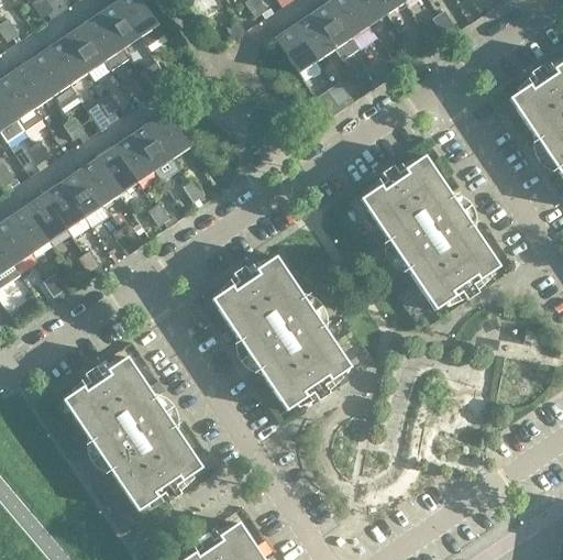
[(34,0),(31,2),(36,10),(48,2),(46,0),(34,0)]
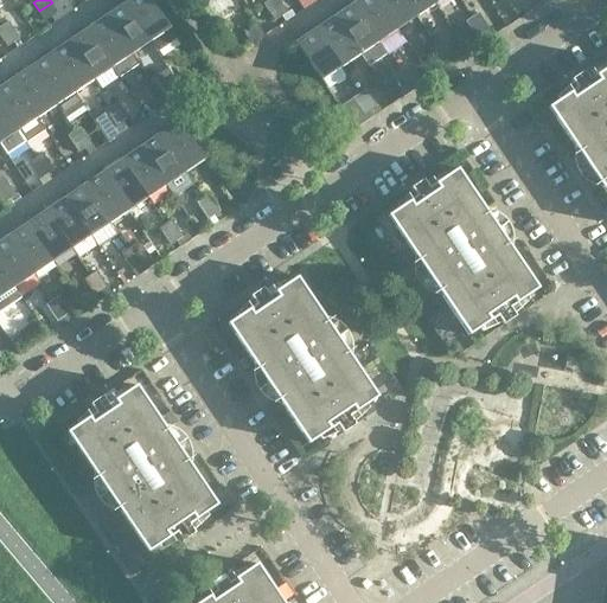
[(170,26),(154,2),(158,0),(126,0),(125,1),(151,39),(170,26)]
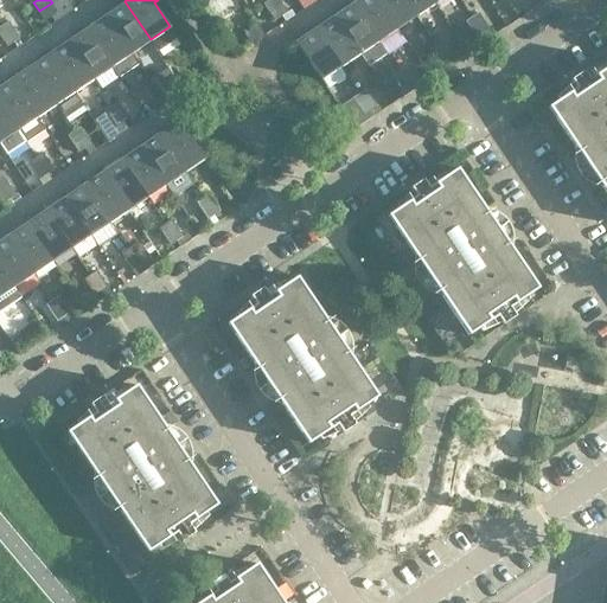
[(269,10),(282,1),(281,0),(266,0),(263,1),(269,10)]
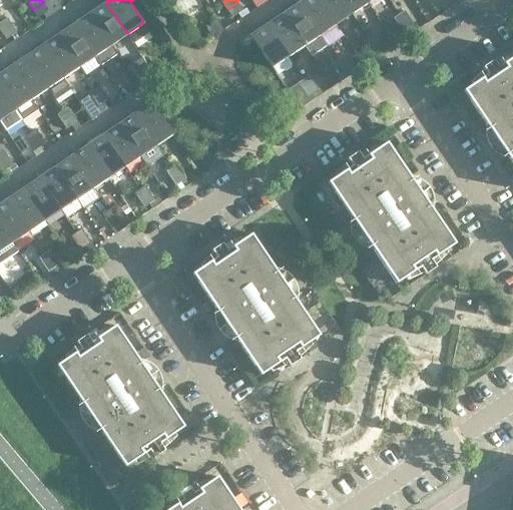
[(337,22),(321,0),(301,0),(299,1),(321,33),(337,22)]
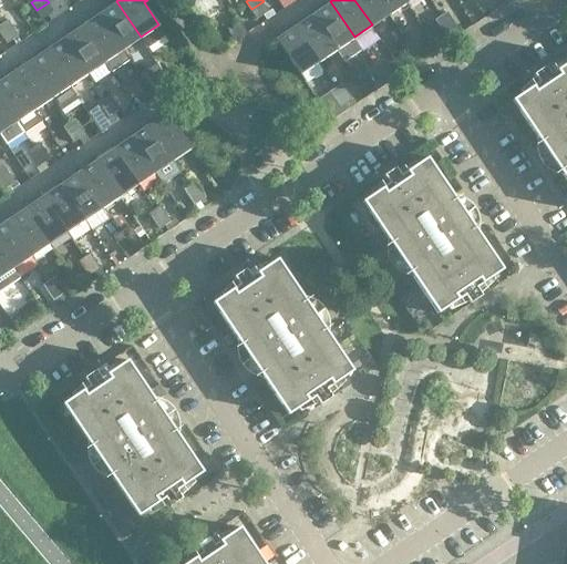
[(390,13),(380,0),(354,0),(372,24),(390,13)]
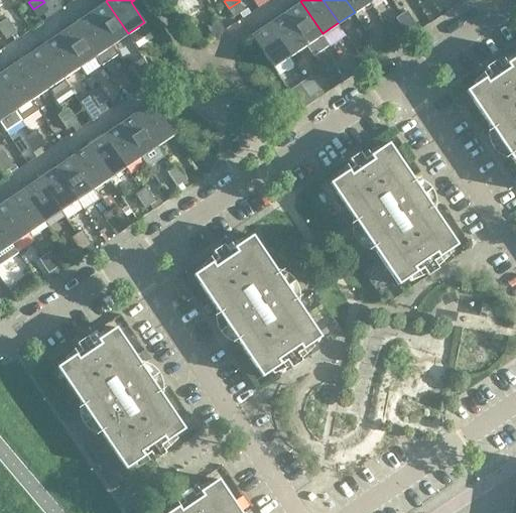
[(370,1),(369,0),(346,0),(355,12),(370,1)]
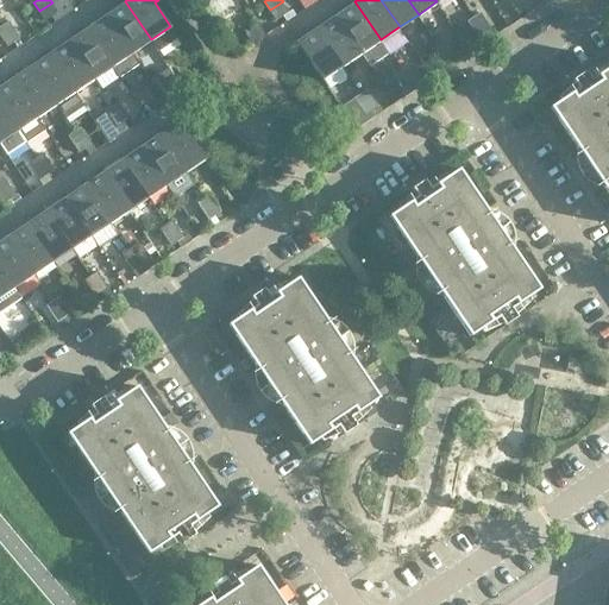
[(516,11),(529,2),(527,0),(514,0),(512,2),(516,11)]
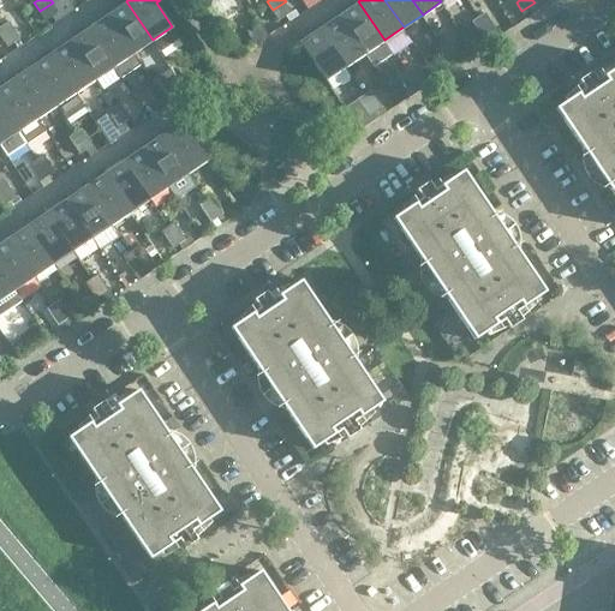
[(153,40),(126,1),(107,15),(133,53),(153,40)]
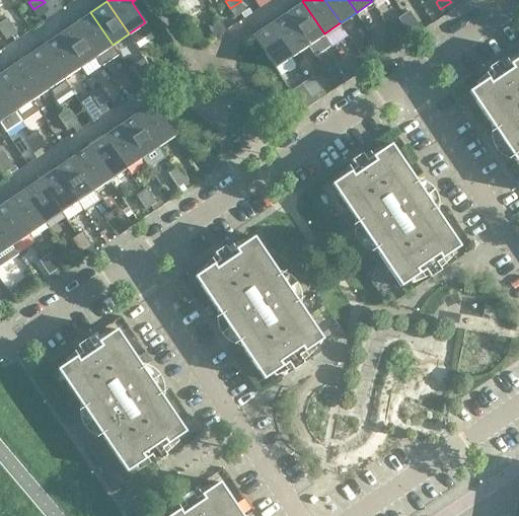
[(235,15),(246,8),(241,1),(230,8),(235,15)]
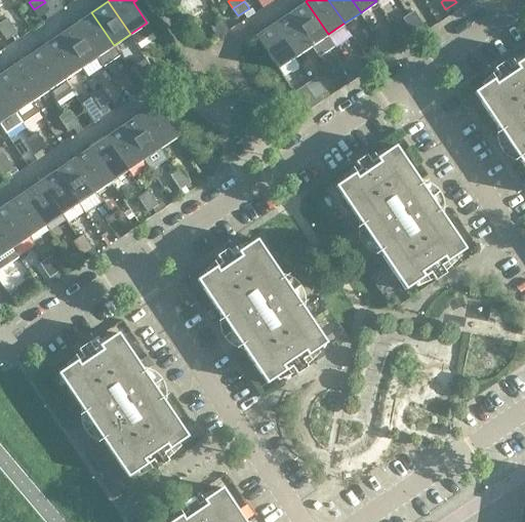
[(328,34),(306,1),(290,12),(312,44),(328,34)]
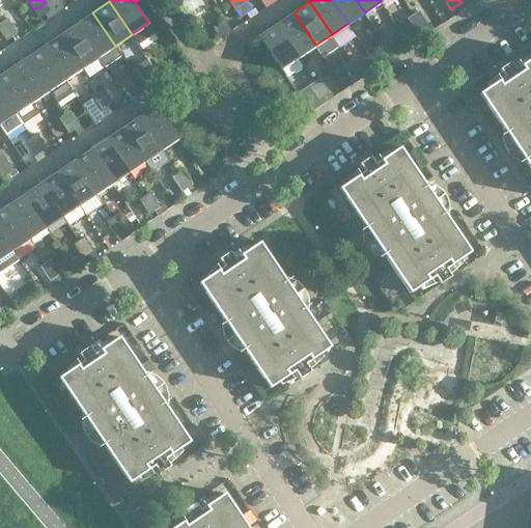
[(51,9),(46,2),(34,9),(39,17),(51,9)]
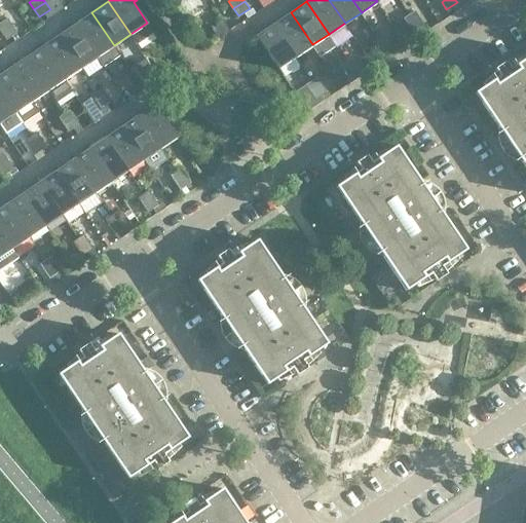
[(409,24),(419,16),(415,9),(404,16),(409,24)]
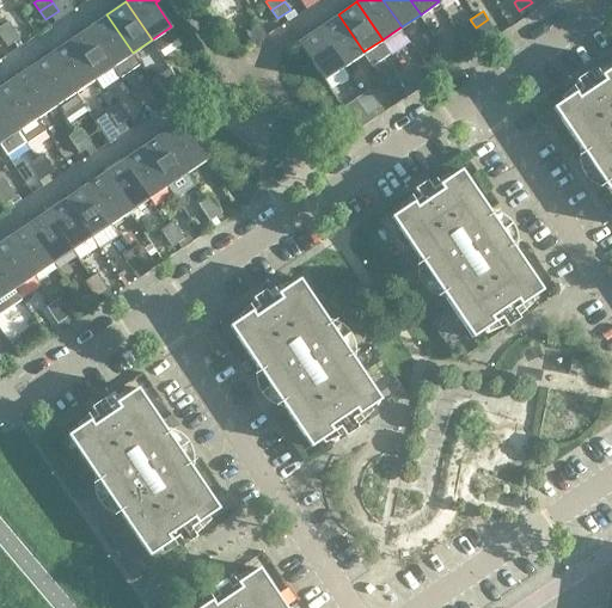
[(133,53),(106,14),(89,28),(114,65),(133,53)]
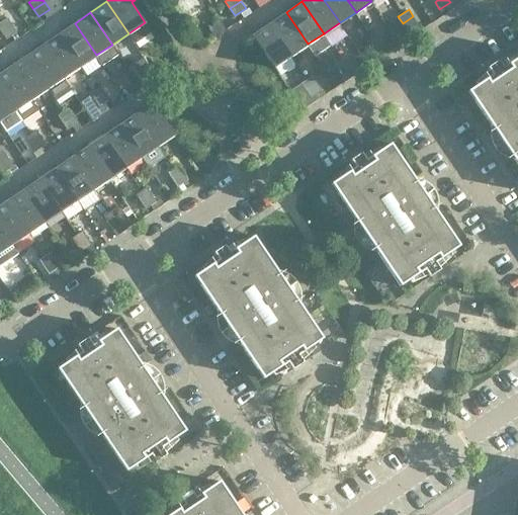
[(308,44),(286,12),(270,23),(291,55),(297,63),(314,53),(308,45),(308,44)]
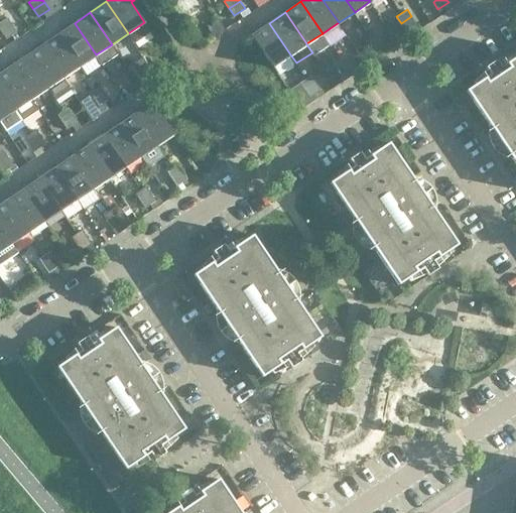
[(7,16),(2,20),(0,20),(0,28),(1,30),(12,23),(7,16)]
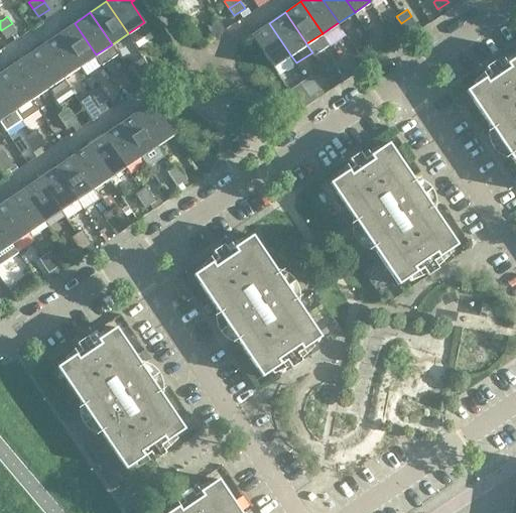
[(406,30),(416,23),(411,16),(401,23),(406,30)]
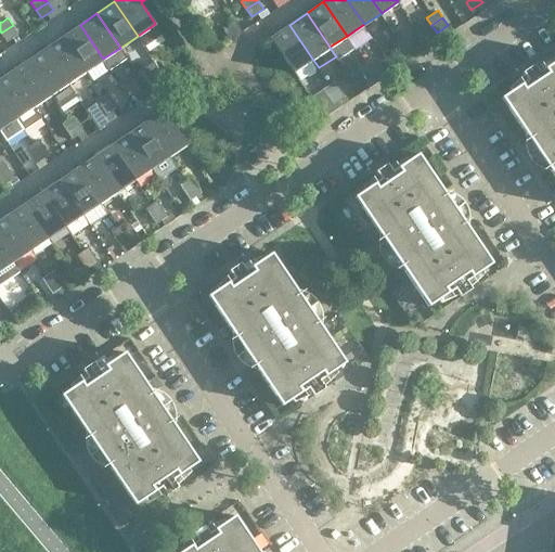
[(18,33),(13,25),(1,33),(7,40),(18,33)]
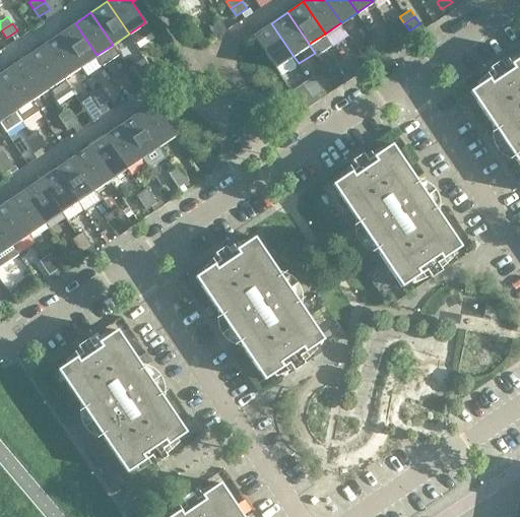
[(96,55),(75,23),(59,34),(80,66),(96,55)]
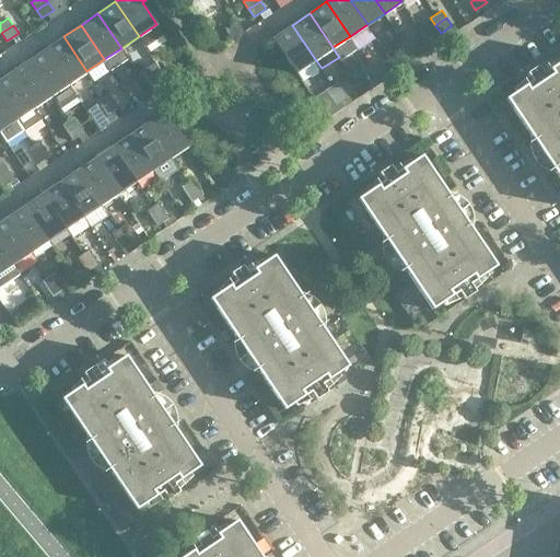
[(315,59),(292,25),(273,37),(296,72),(315,59)]
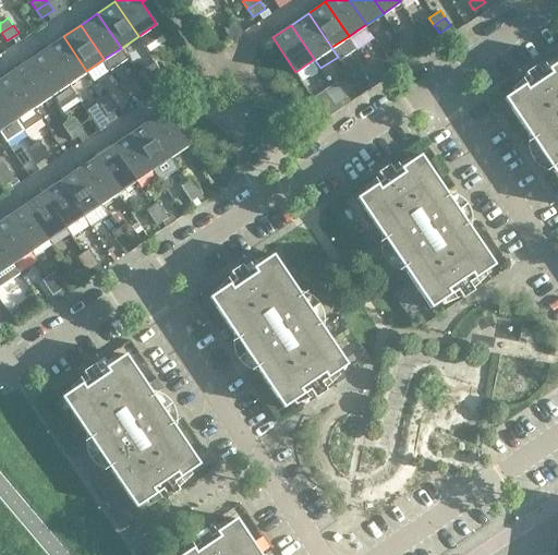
[(399,49),(411,40),(405,33),(393,40),(399,49)]
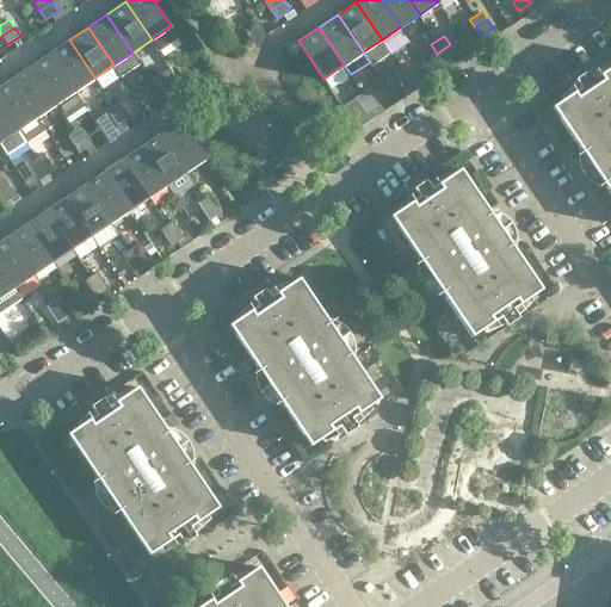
[(94,78),(69,39),(50,53),(75,91),(94,78)]
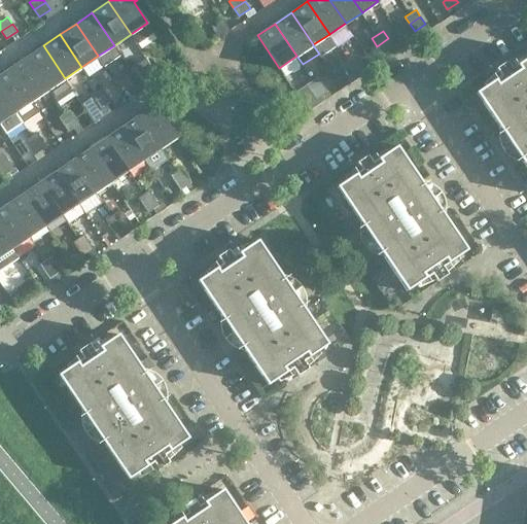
[(382,54),(392,46),(388,38),(377,46),(382,54)]
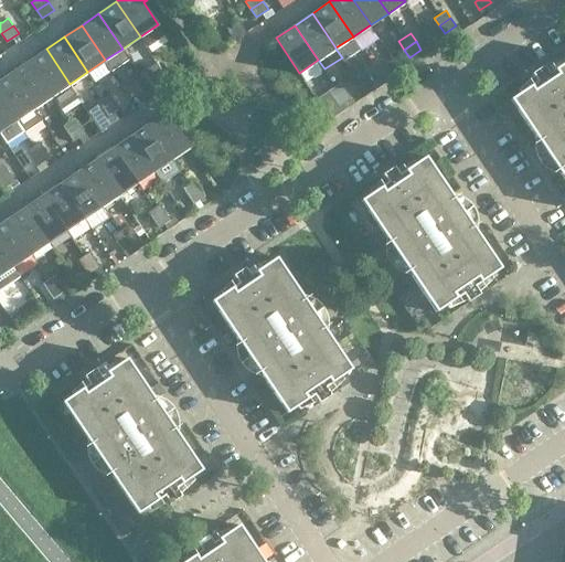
[(70,84),(46,49),(29,61),(52,96),(70,84)]
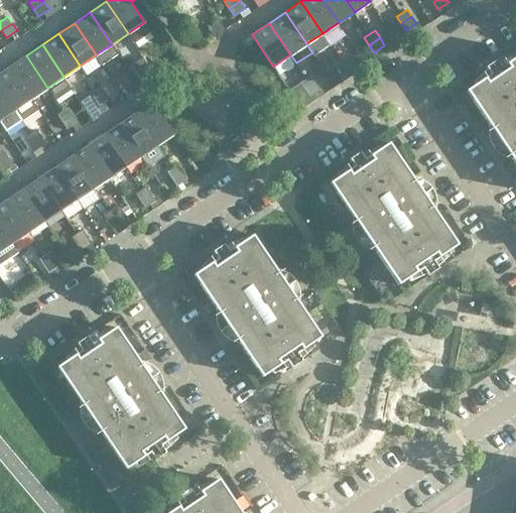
[(337,67),(348,59),(343,52),(332,59),(337,67)]
